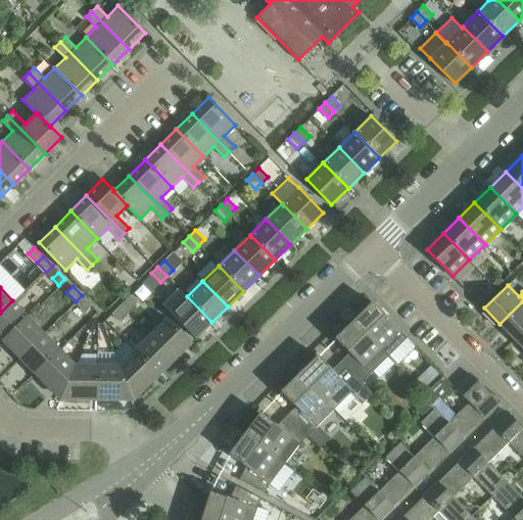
[(179,287),(161,303),(195,338),(211,322),(187,296),(179,287)]
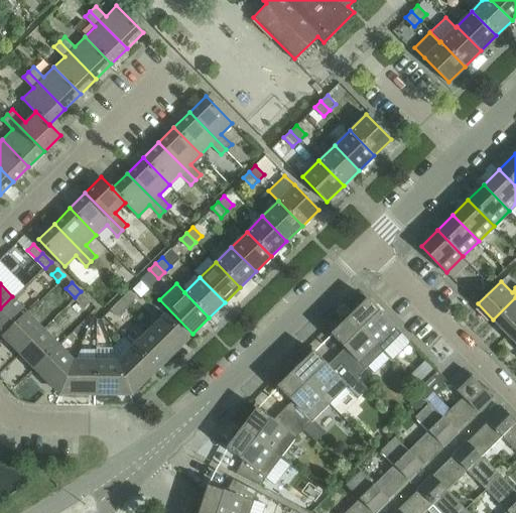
[(81,291),(75,297),(84,306),(90,300),(81,291)]
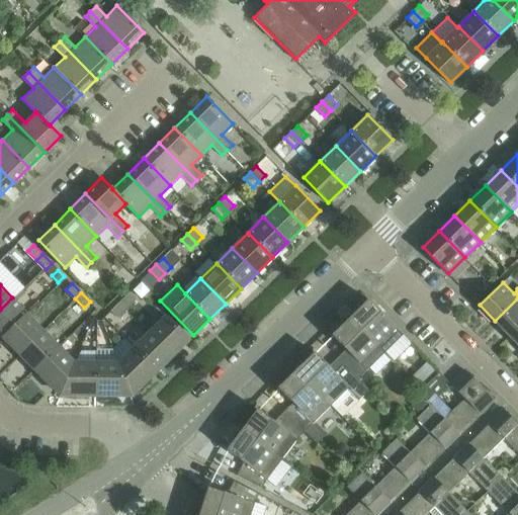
[(130,292),(120,301),(126,308),(136,298),(130,292)]
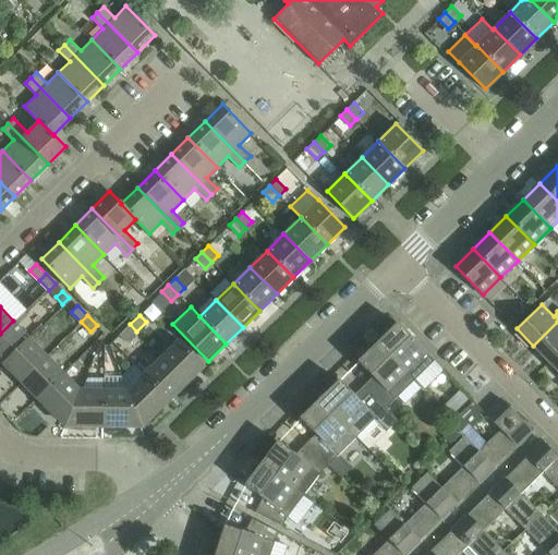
[(13,321),(0,334),(0,360),(3,364),(31,338),(13,321)]
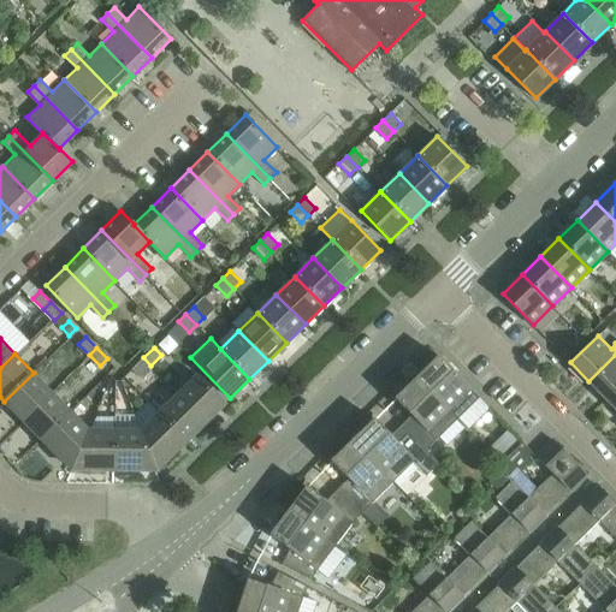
[(438,355),(416,375),(457,417),(479,397),(438,355)]
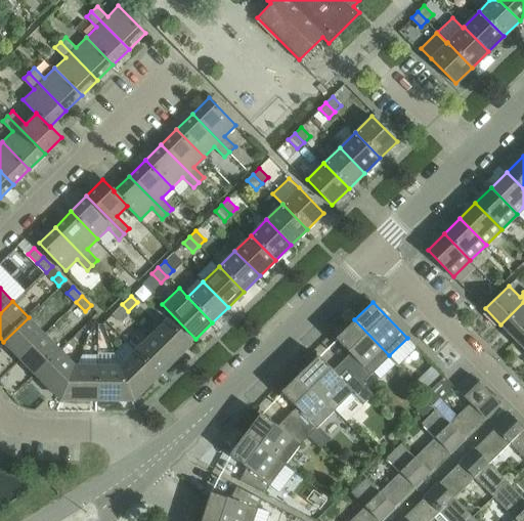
[(523,302),(500,324),(517,341),(523,333),(523,302)]
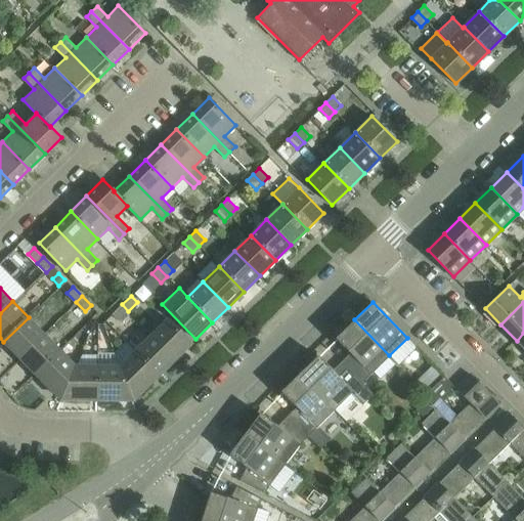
[(128,311),(122,304),(113,313),(119,320),(128,311)]
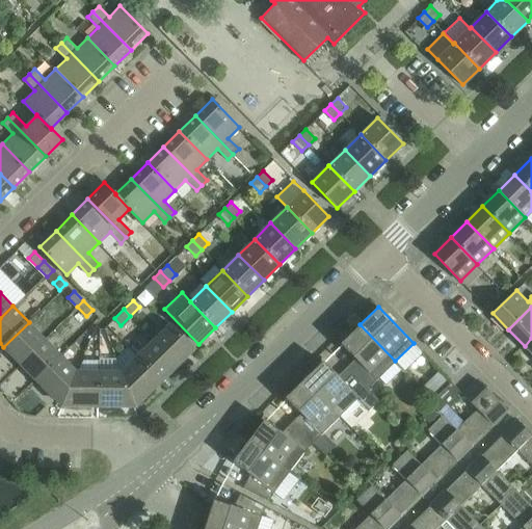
[(29,322),(3,347),(19,364),(45,338),(29,322)]
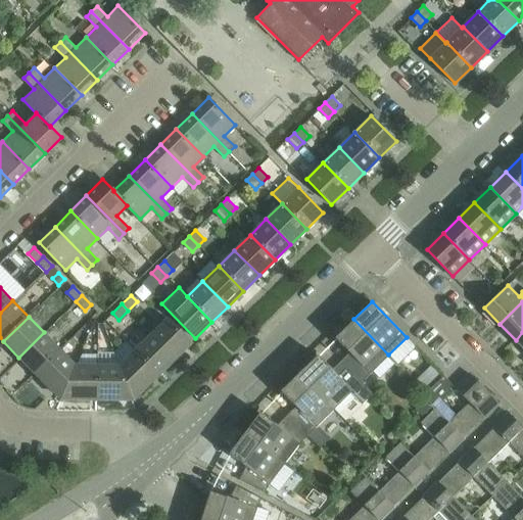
[(167,318),(150,334),(176,359),(192,342),(167,318)]
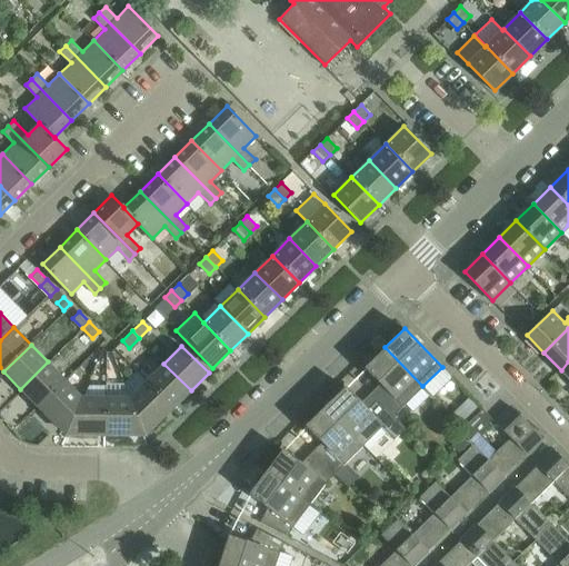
[(380,383),(370,393),(393,416),(422,386),(385,347),(365,367),(380,383)]
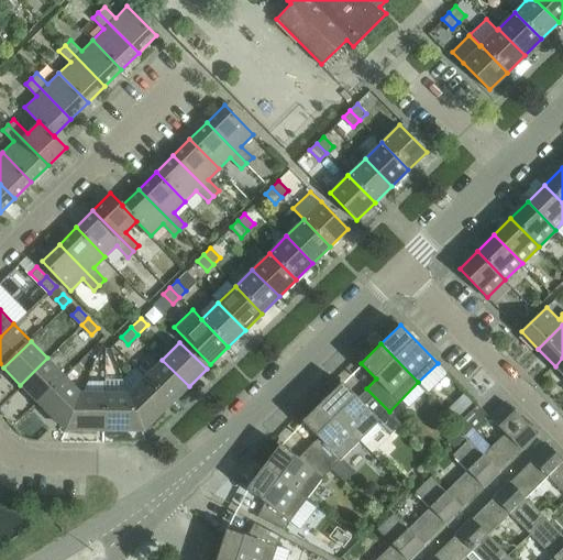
[(47,358),(20,385),(37,402),(64,375),(47,358)]
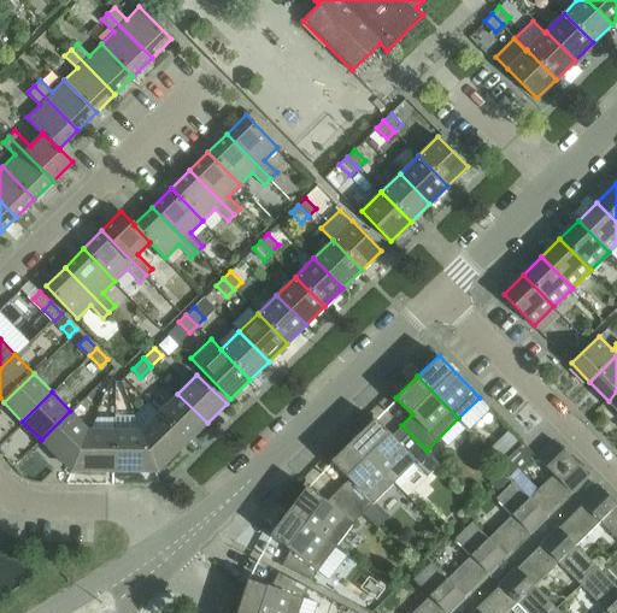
[(177,394),(159,412),(188,441),(207,423),(177,394)]
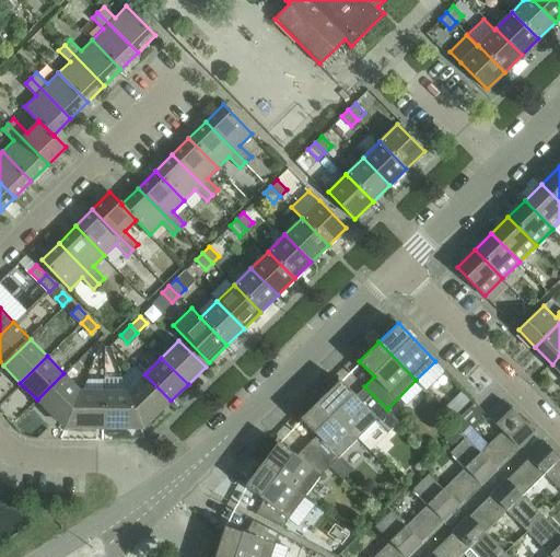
[(63,373),(37,399),(55,417),(56,416),(66,426),(81,390),(63,373)]
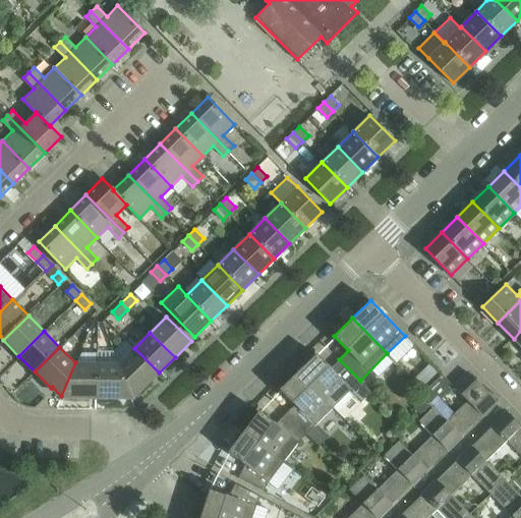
[(134,348),(119,363),(132,397),(141,388),(142,389),(159,372),(134,348)]
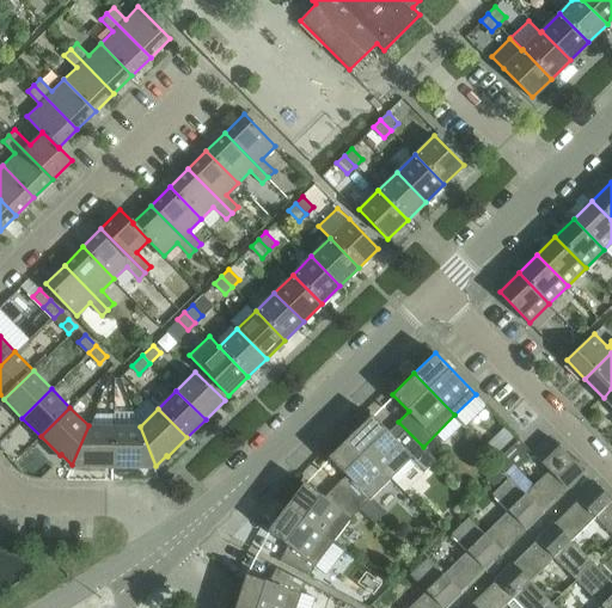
[(89,425),(72,465),(86,465),(86,467),(114,467),(114,427),(112,427),(112,412),(95,412),(89,425)]
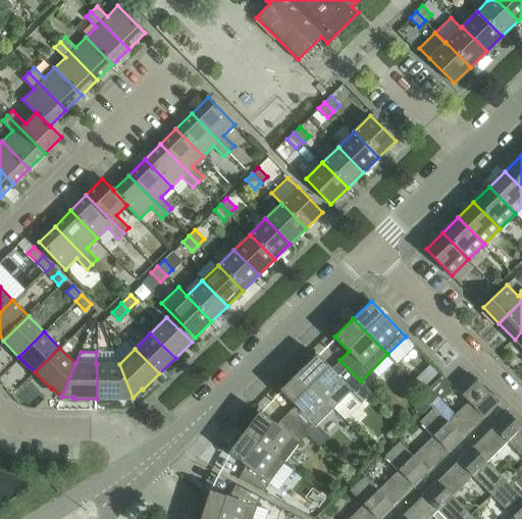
[(317,354),(299,371),(333,408),(350,392),(361,403),(372,393),(361,381),(340,360),(331,368),(317,354)]
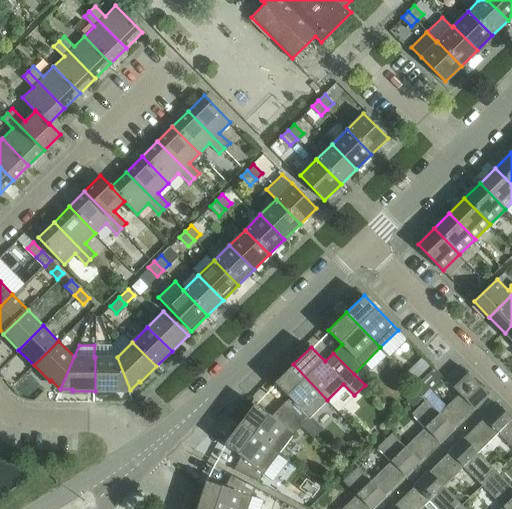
[(95,357),(95,391),(118,391),(118,390),(130,390),(117,357),(95,357)]
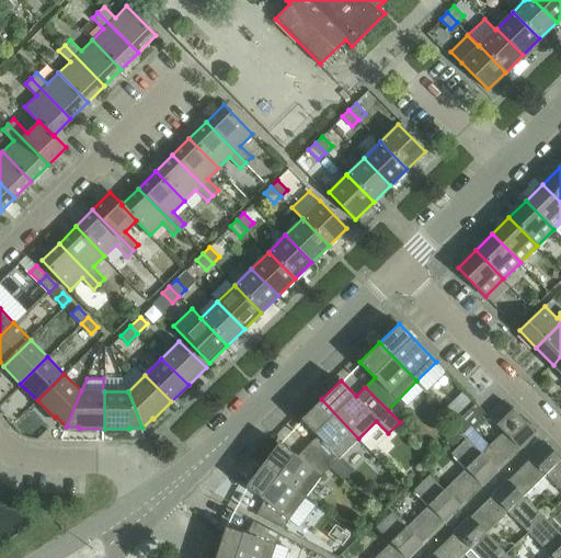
[(317,435),(307,444),(330,467),(339,457),(358,439),(321,399),(301,419),(317,435)]
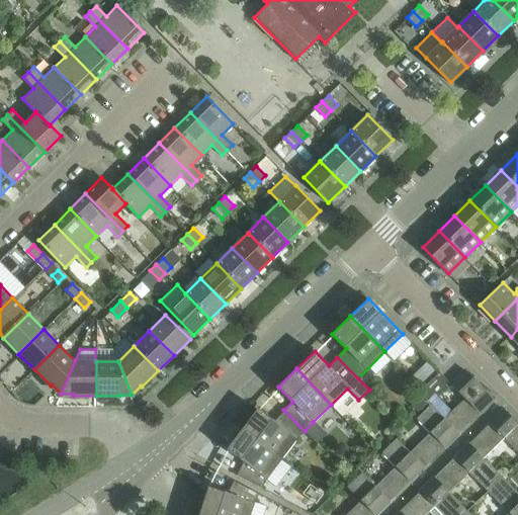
[(435,393),(427,400),(431,404),(444,417),(444,418),(458,432),(494,398),(465,369),(450,383),(464,398),(452,410),(435,393)]
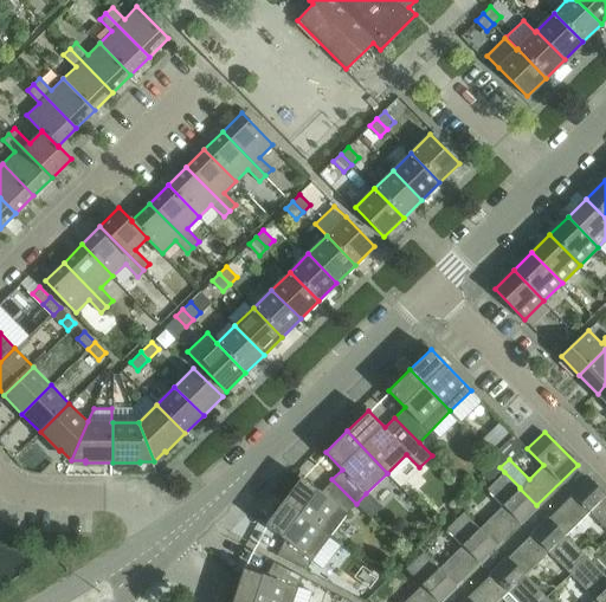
[(523,444),(514,434),(490,458),(500,467),(523,444)]
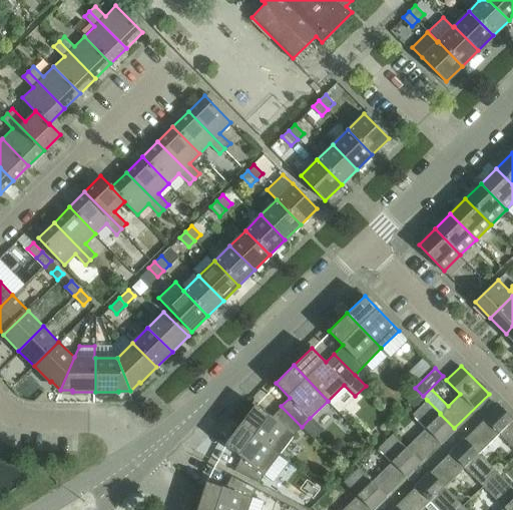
[(417,393),(408,401),(414,408),(423,399),(417,393)]
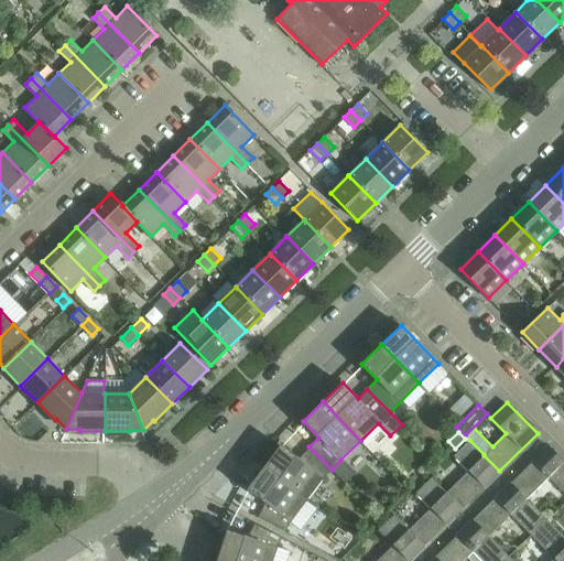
[(468,471),(446,492),(445,492),(462,508),(499,471),(484,455),(484,454),(469,440),(453,455),(468,471)]
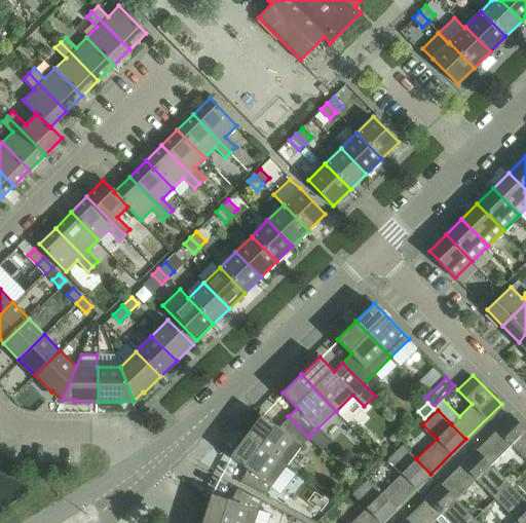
[(261,414),(246,435),(286,465),(302,445),(309,438),(288,416),(277,426),(261,414)]
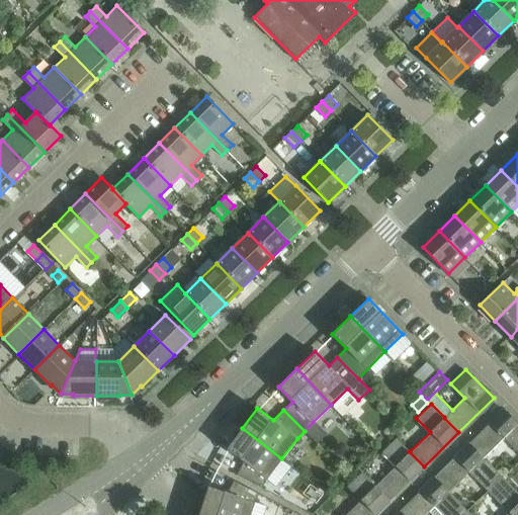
[(517,423),(504,408),(468,442),(483,457),(484,457),(503,437),(517,452),(517,423)]
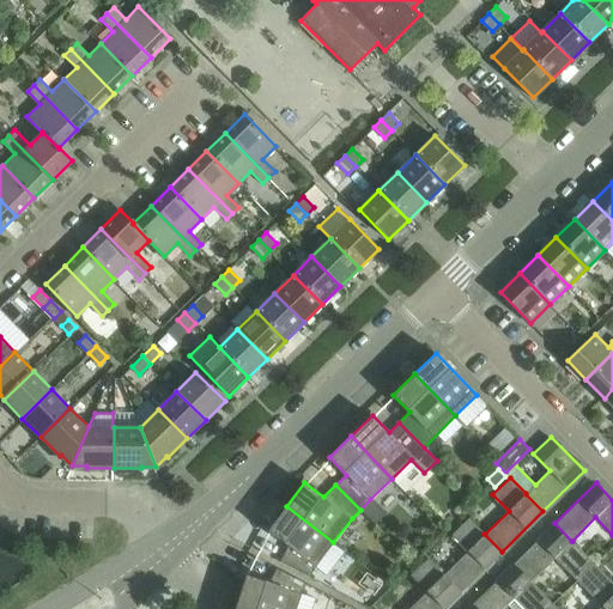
[(286,506),(268,531),(287,546),(279,561),(310,577),(315,566),(326,574),(344,552),(333,543),(333,542),(286,506)]
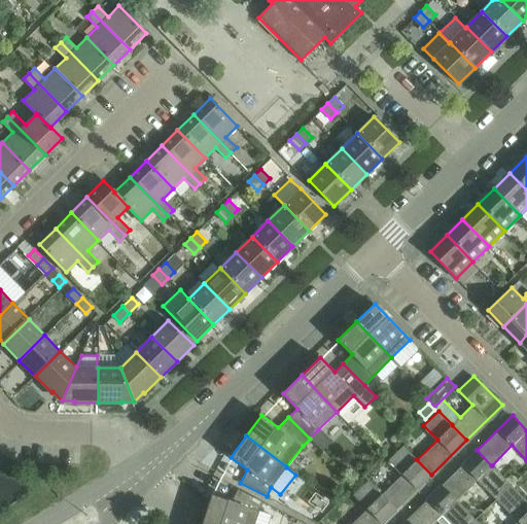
[(401,474),(382,494),(381,494),(396,510),(431,475),(416,459),(417,459),(403,445),(388,460),(401,474)]
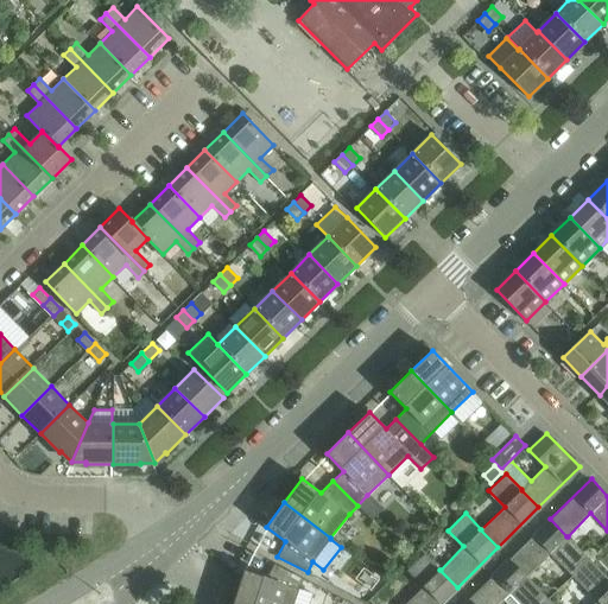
[(550,519),(510,559),(526,577),(526,576),(550,553),(574,577),(590,560),(568,536),(567,536),(550,519)]
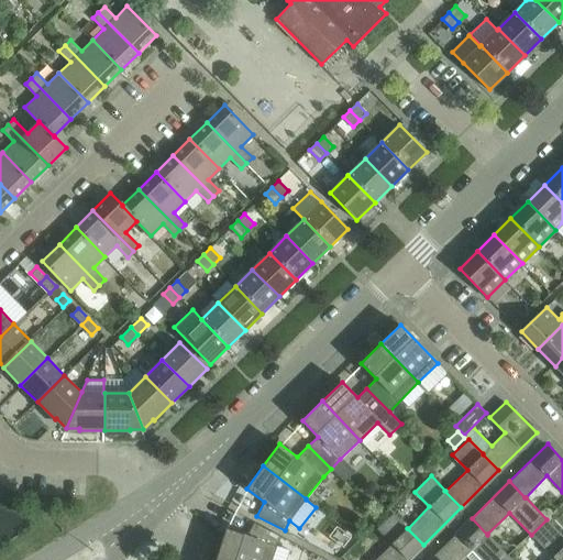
[(374,559),(406,559),(423,545),(407,528),(408,528),(393,513),(377,528),(392,544),(374,559)]
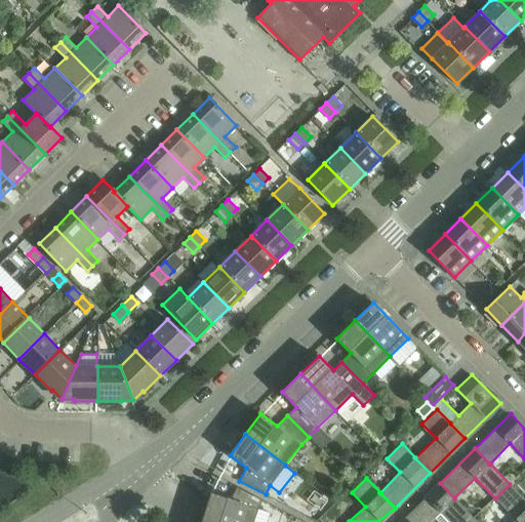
[(440,483),(404,518),(408,521),(430,521),(434,518),(438,521),(471,521),(475,518),(454,497),(454,498),(440,483)]
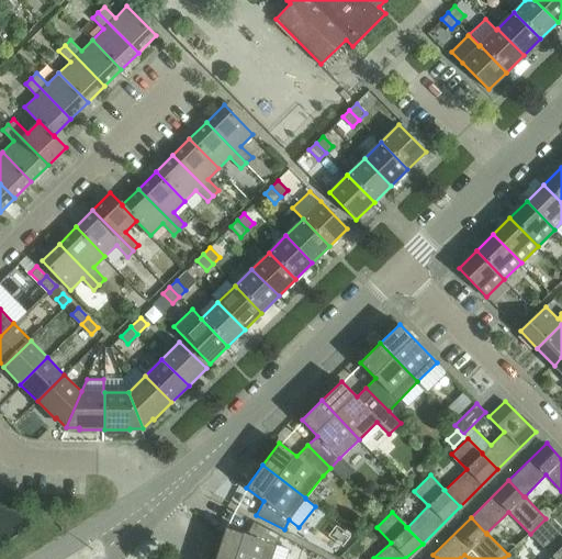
[(561,558),(561,534),(546,518),(530,534),(551,556),(548,558),(561,558)]
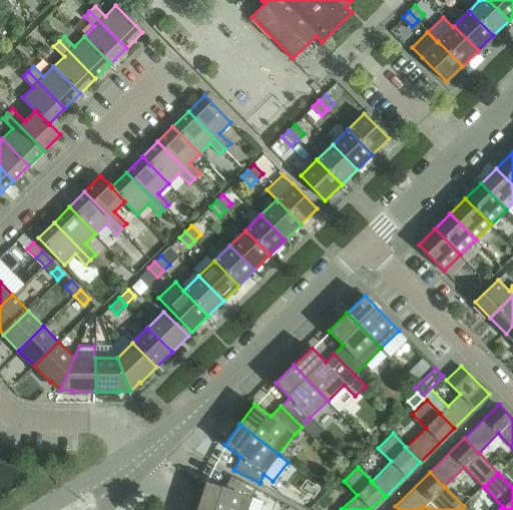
[(205,481),(197,505),(211,509),(247,509),(252,496),(257,488),(231,475),(224,487),(205,481)]
